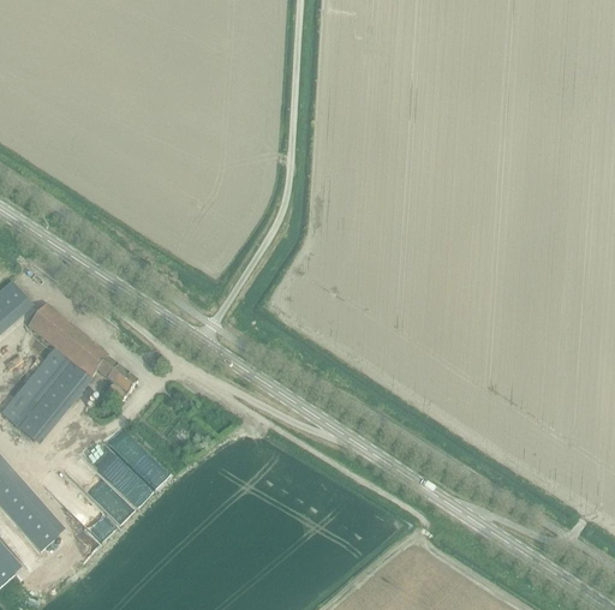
[(0,321),(28,297),(12,279),(0,289),(0,321)]
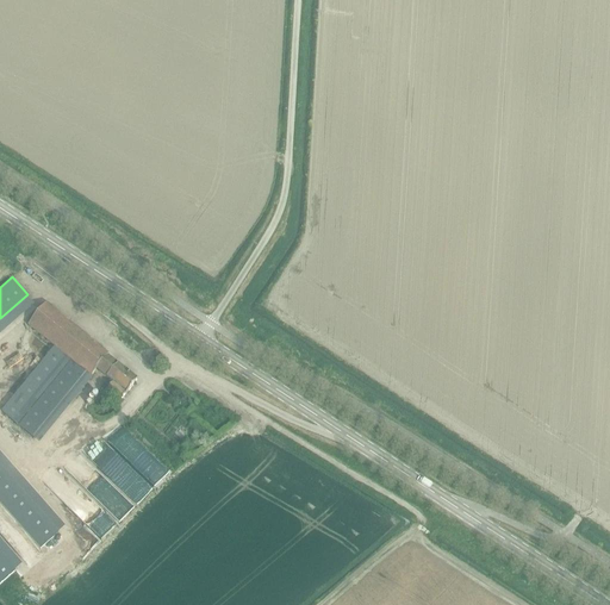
[(27,294),(0,318),(0,330),(33,300),(27,294)]
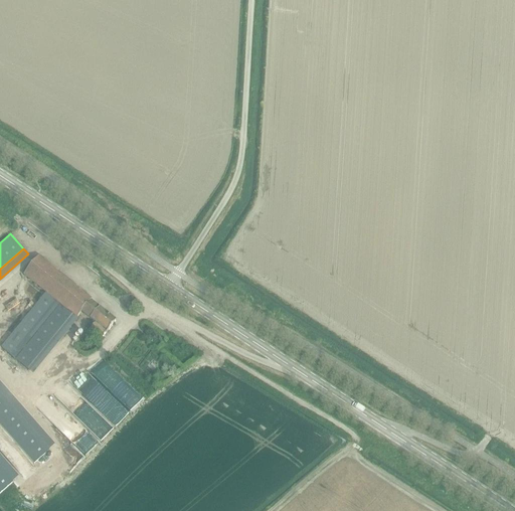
[(24,272),(52,294),(72,311),(76,314),(81,308),(96,319),(93,322),(92,321),(89,324),(101,334),(115,317),(91,297),(92,296),(39,252),(24,272)]
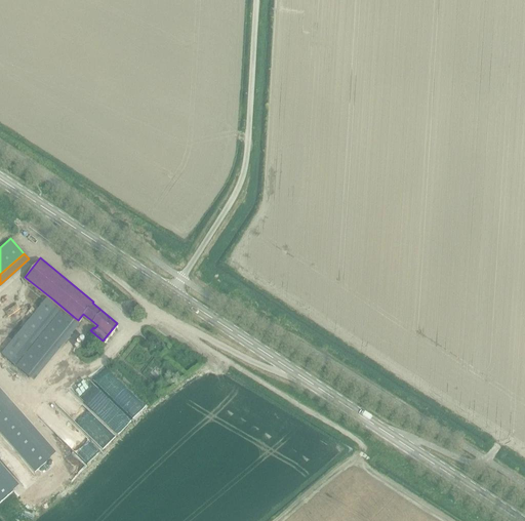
[(74,317),(53,299),(7,356),(29,372),(74,317)]
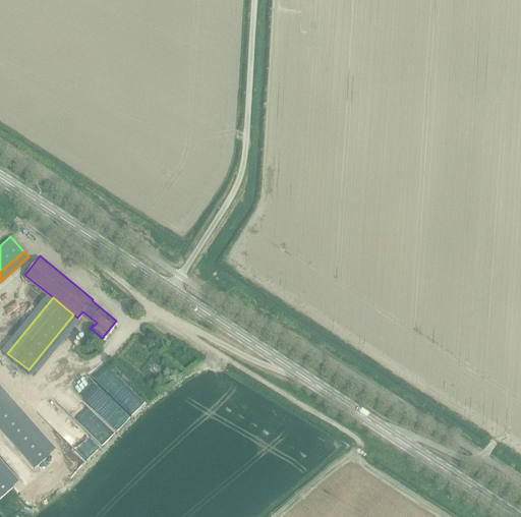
[(54,447),(0,385),(0,395),(50,452),(54,447)]
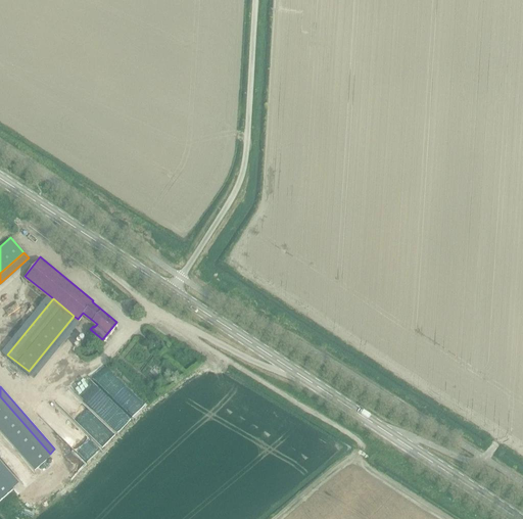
[(0,427),(35,467),(50,454),(0,396),(0,427)]
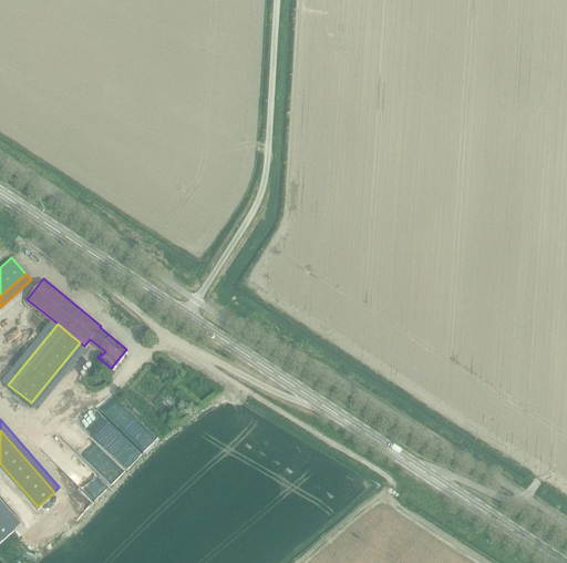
[(0,501),(0,511),(14,528),(19,522),(0,501)]
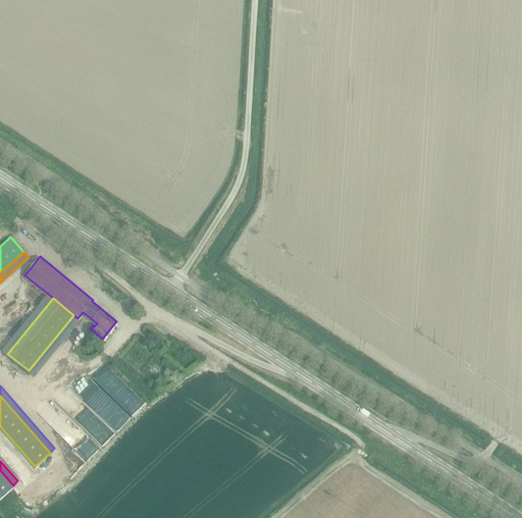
[(0,470),(0,496),(13,485),(0,470)]
